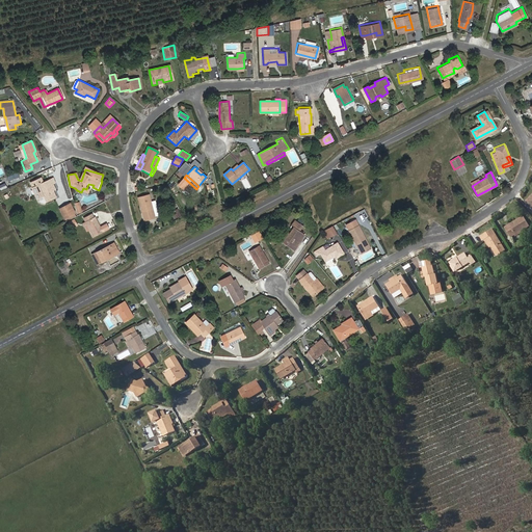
[(43,183),(41,178),(30,183),(33,188),(37,186),(41,192),(38,193),(41,197),(43,196),(46,203),(54,198),(51,192),(50,189),(53,187),(52,185),(54,184),(52,179),(43,183)]
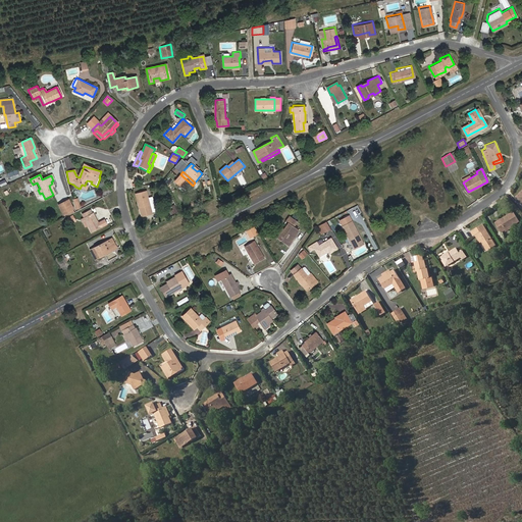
[(147,197),(145,192),(135,195),(142,217),(152,214),(150,207),(147,197)]
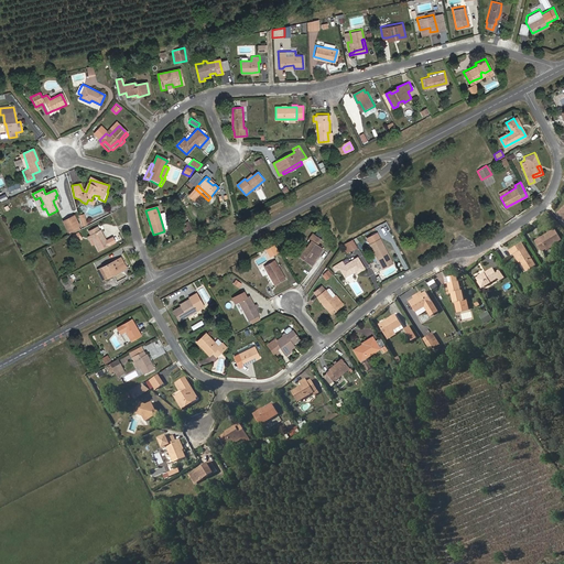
[(62,218),(68,235),(82,229),(75,214),(62,218)]
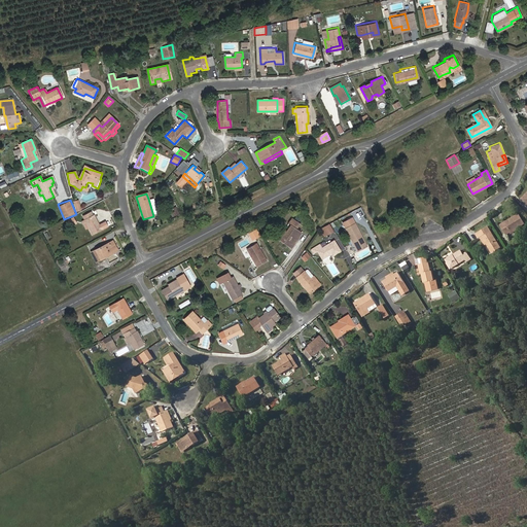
[(93,215),(91,212),(82,216),(92,235),(108,226),(105,221),(102,223),(100,225),(94,215),(93,215)]
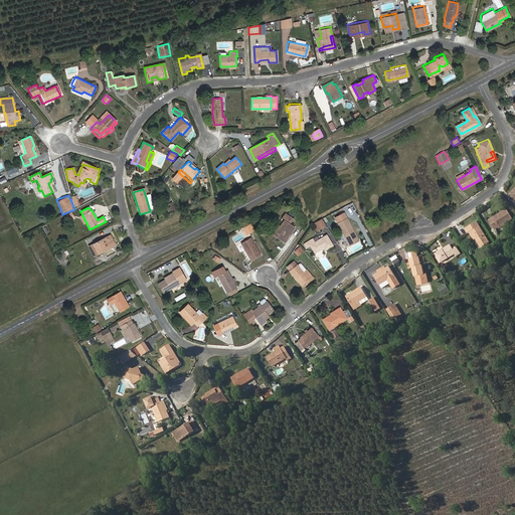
[(512,218),(506,208),(488,218),(493,228),(497,226),(506,221),(512,218)]
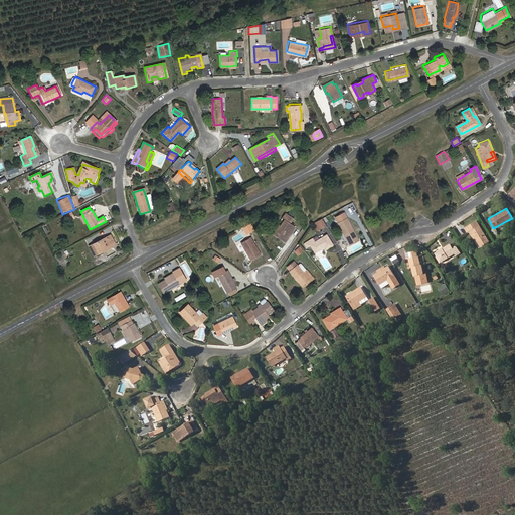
[(360,239),(344,210),(334,215),(350,244),(360,239)]
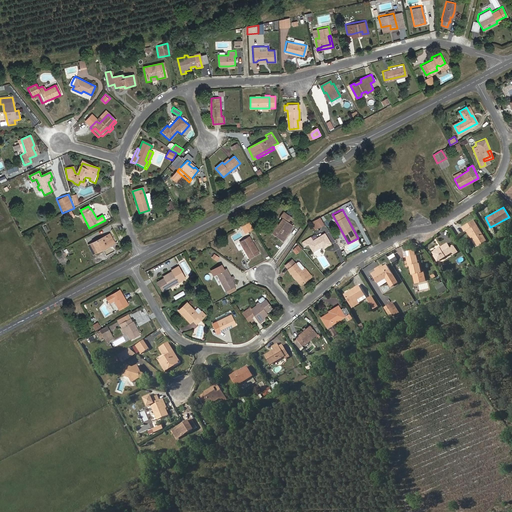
[(280,218),(282,220),(272,234),(281,241),(292,226),(287,222),(290,218),(285,214),(284,215),(282,214),(280,218)]
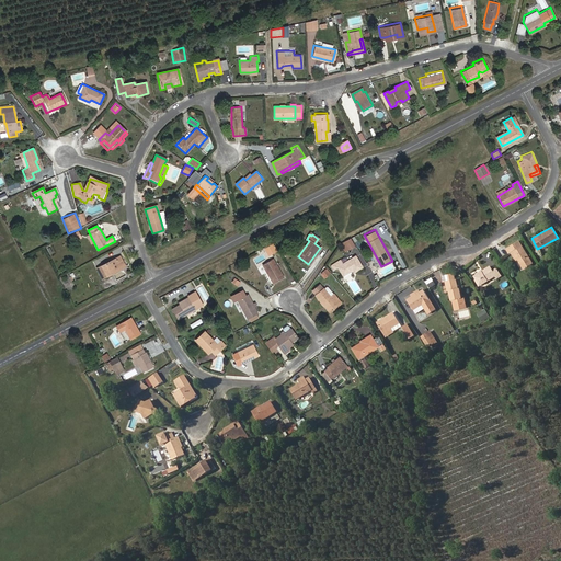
[(347,249),(354,247),(350,239),(344,241),(347,249)]
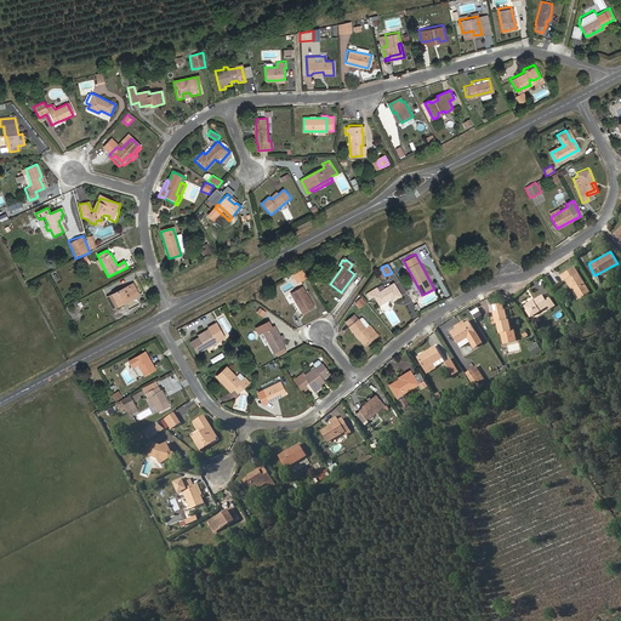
[(587,286),(574,265),(559,273),(563,280),(565,279),(568,285),(571,284),(573,286),(576,294),(587,286)]
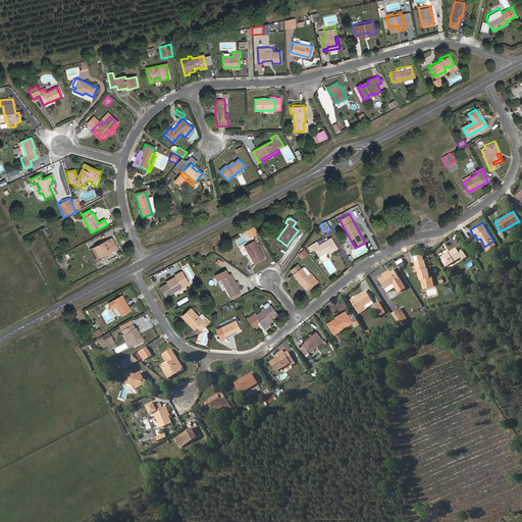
[(319,246),(317,242),(309,247),(311,251),(315,249),(320,257),(326,253),(324,251),(327,249),(329,252),(330,254),(338,249),(331,239),(319,246)]
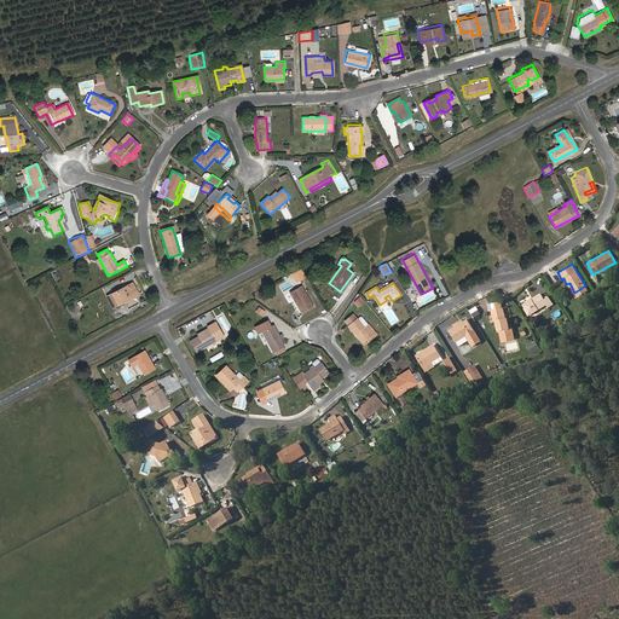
[(125,302),(138,295),(131,284),(127,287),(132,295),(123,301),(125,302)]
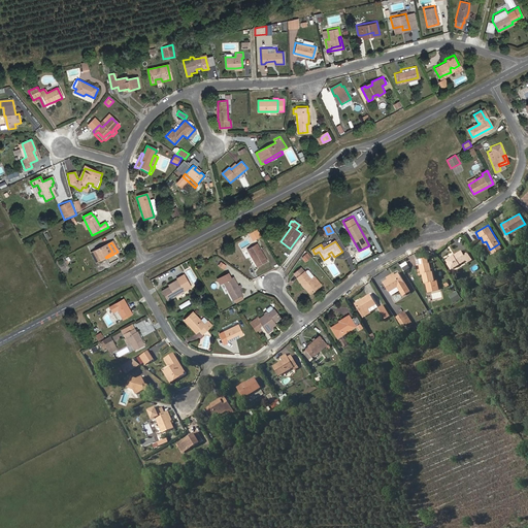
[(267,261),(257,242),(246,249),(251,256),(253,255),(253,256),(252,257),(257,266),(267,261)]
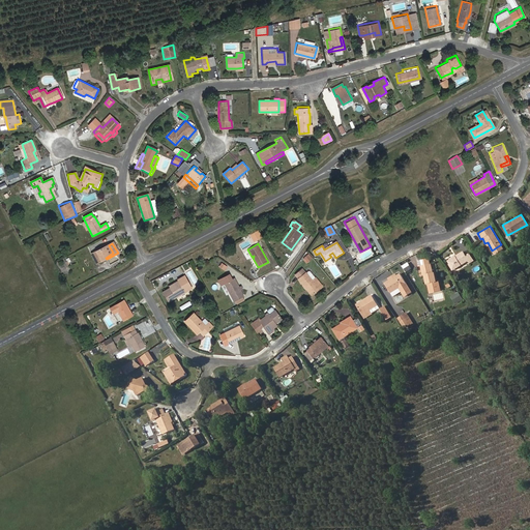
[(492,251),(494,254),(503,247),(501,244),(492,251)]
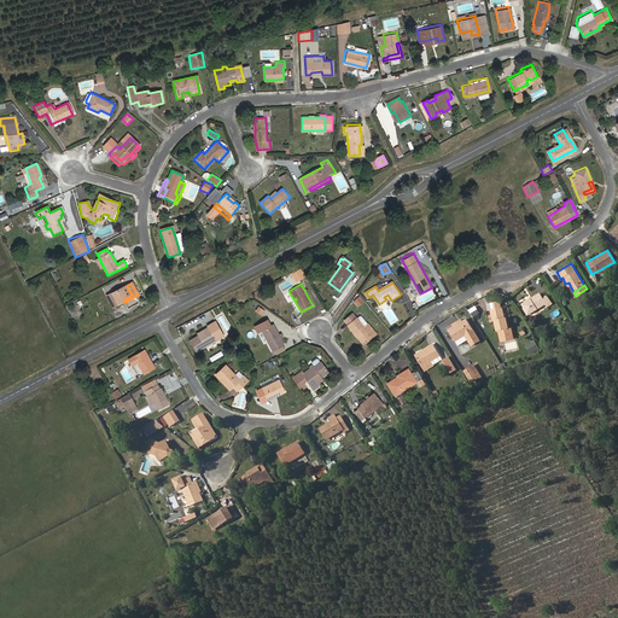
[(132,295),(127,286),(105,297),(112,309),(124,302),(123,301),(132,295)]
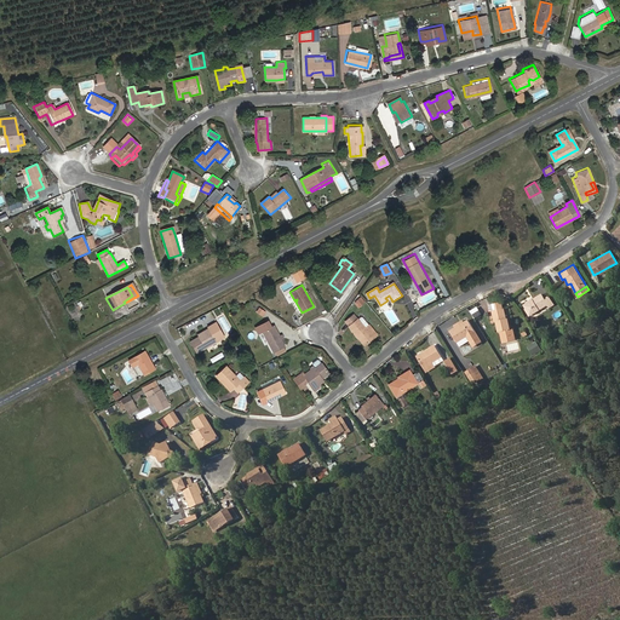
[(533,296),(529,297),(523,302),(524,304),(529,311),(546,302),(547,304),(554,302),(547,293),(544,297),(540,291),(533,296)]
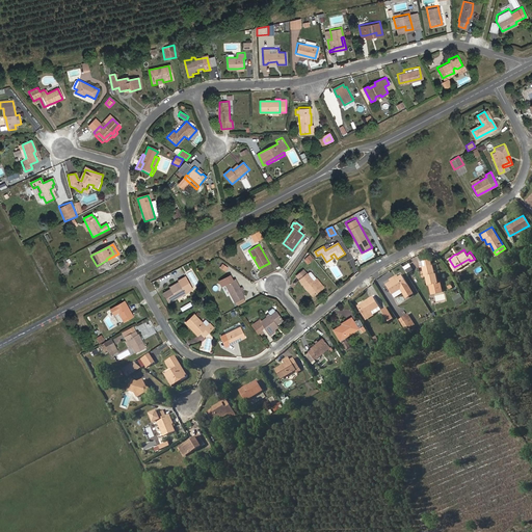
[(307,263),(314,259),(310,254),(303,259),(307,263)]
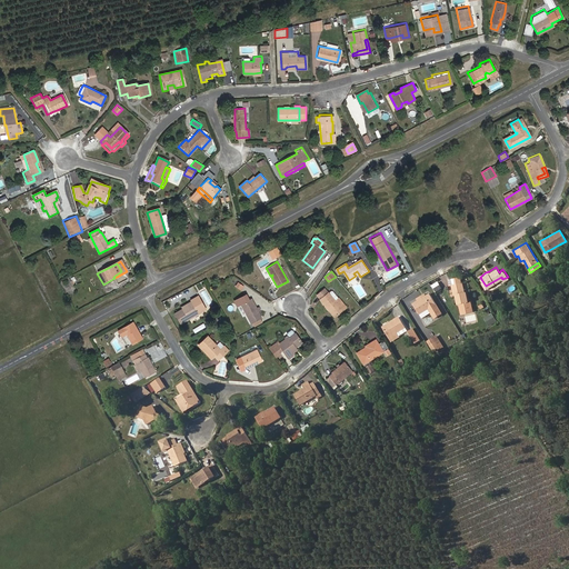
[(545,277),(549,283),(556,279),(551,272),(545,277)]
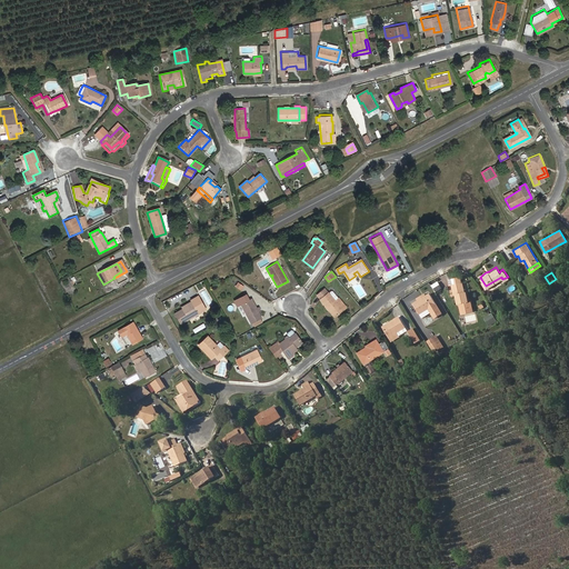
[(460,281),(458,276),(448,278),(449,283),(451,283),(453,293),(456,292),(458,302),(459,302),(460,308),(471,306),(470,299),(468,300),(466,290),(463,290),(461,281),(460,281)]
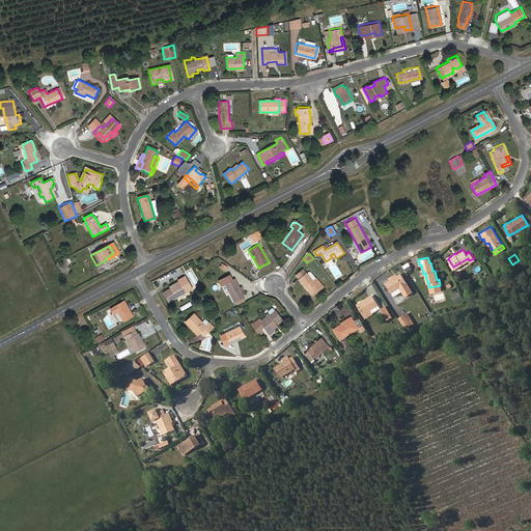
[(412,269),(408,263),(402,267),(407,272),(412,269)]
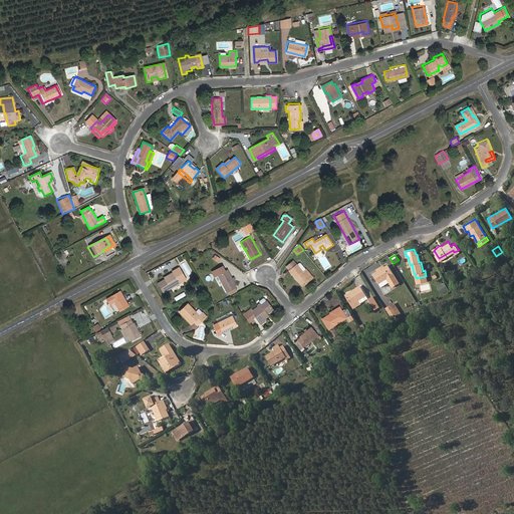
[(297,263),(293,259),(285,265),(289,269),(288,269),(297,280),(299,278),(304,284),(309,280),(308,278),(312,275),(300,262),(299,262),(297,263)]
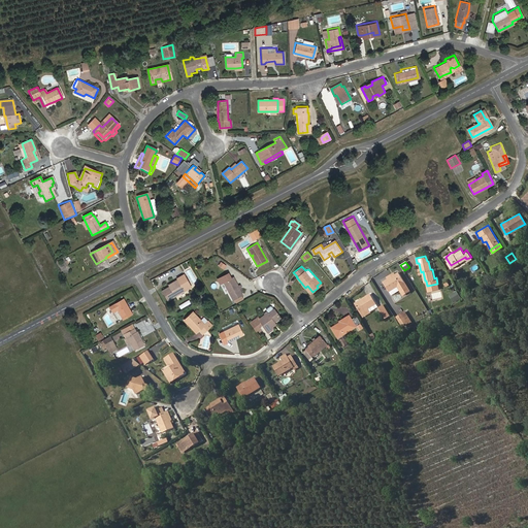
[(395,273),(387,278),(383,281),(388,291),(404,282),(398,271),(395,273)]
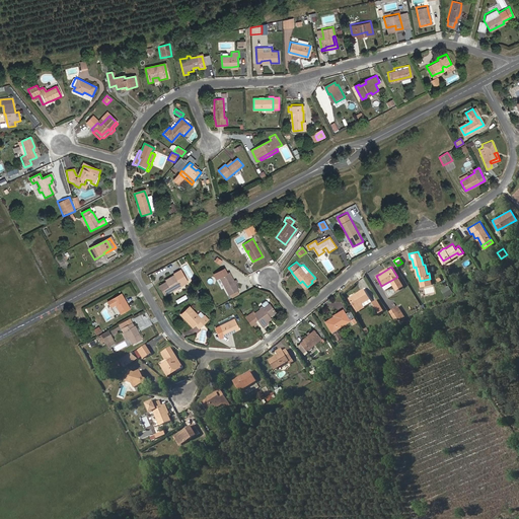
[(227,274),(224,269),(214,275),(216,280),(220,278),(229,295),(231,294),(238,291),(239,290),(229,272),(227,274)]
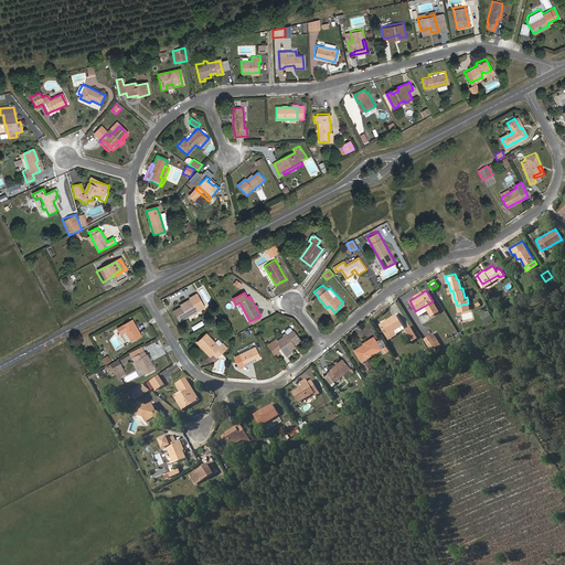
[(181,308),(173,312),(179,322),(198,311),(195,307),(203,302),(198,295),(191,299),(183,304),(184,306),(181,308)]
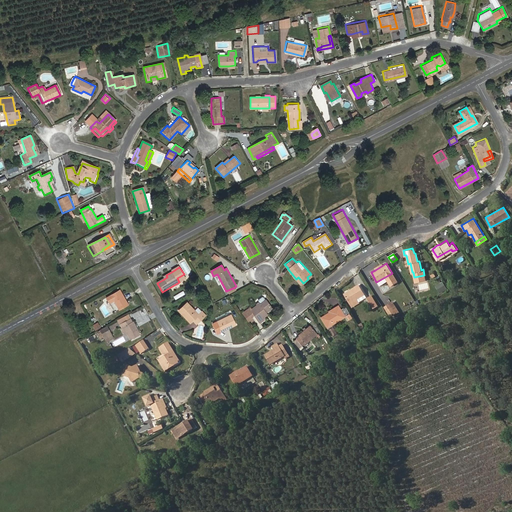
[(350,290),(348,292),(343,294),(351,306),(359,302),(357,298),(365,294),(360,285),(354,288),(350,290)]
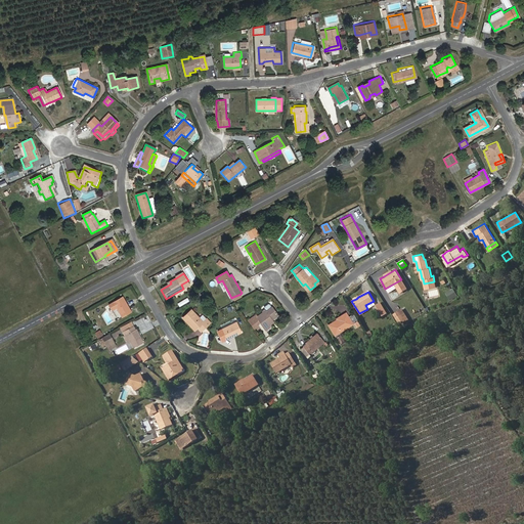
[(126,306),(121,298),(108,305),(113,311),(117,308),(122,317),(132,311),(128,305),(126,306)]
